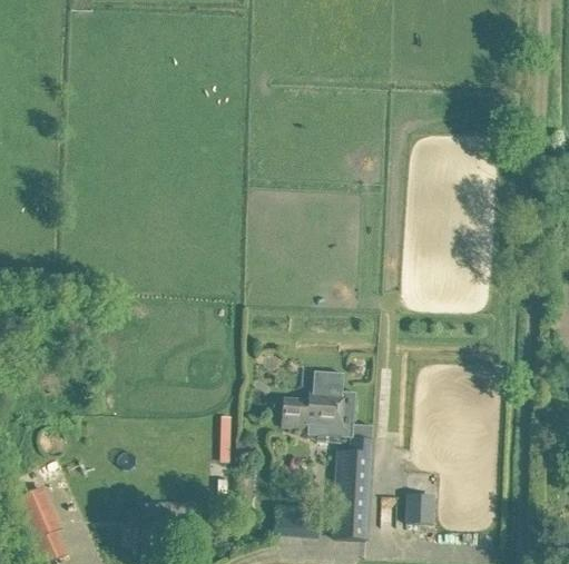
[(284,416),(283,425),(307,427),(306,432),(369,437),(369,425),(350,423),(352,393),(339,392),(341,376),(312,374),(311,389),(308,389),(308,399),(284,398),(282,416),(284,416)]
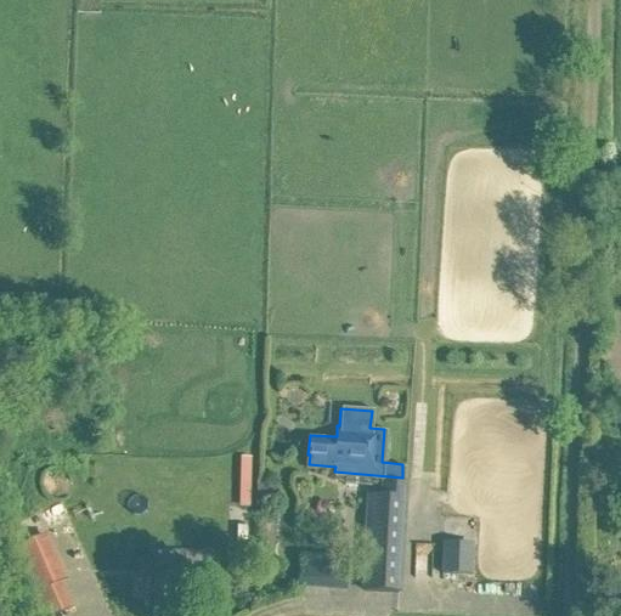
[(380,476),(380,491),(367,491),(361,587),(402,589),(410,479),(380,476)]
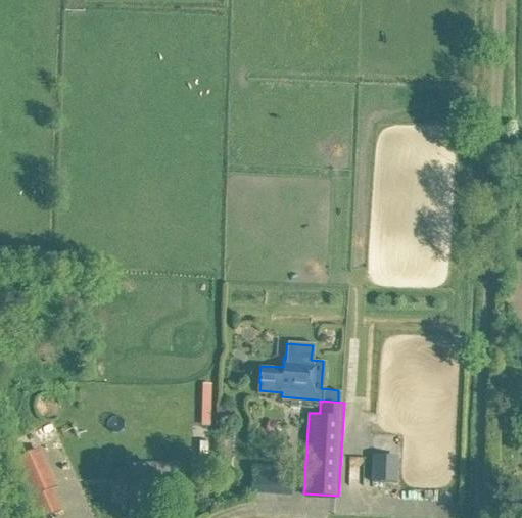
[(231,403),(217,403),(217,424),(231,424),(231,403)]
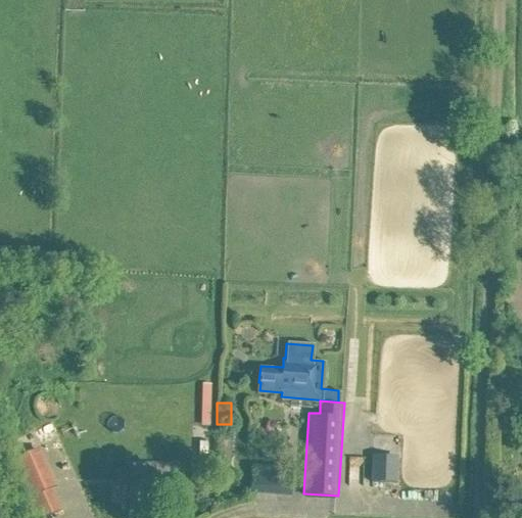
[(40,445),(8,459),(34,517),(40,517),(62,509),(52,486),(57,484),(40,445)]
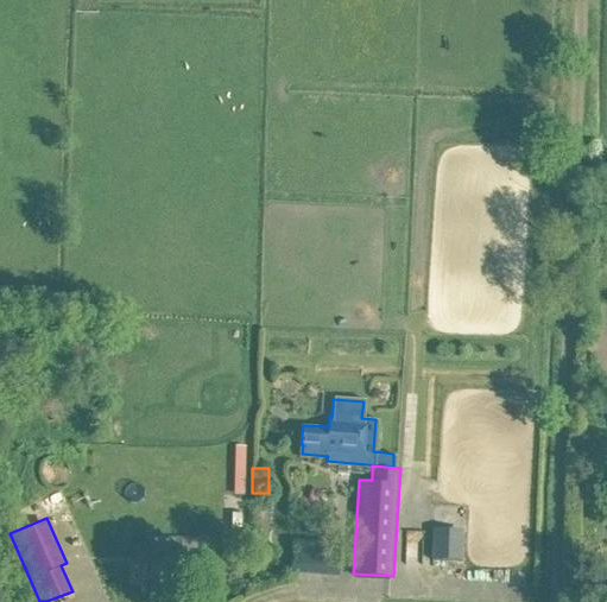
[(436,523),(435,553),(467,553),(467,523),(436,523)]
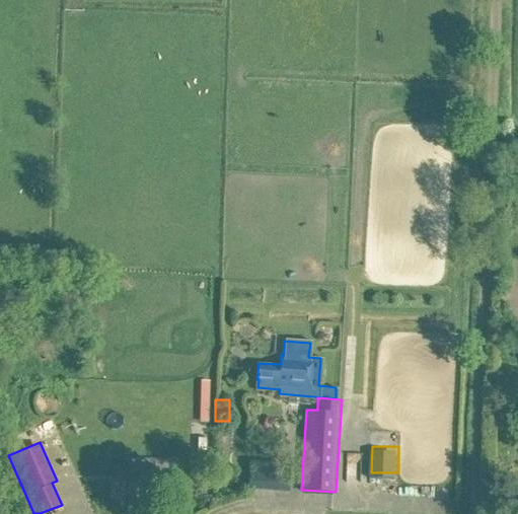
[(127,456),(126,464),(119,463),(119,480),(126,480),(126,489),(175,490),(175,467),(174,456),(127,456)]
